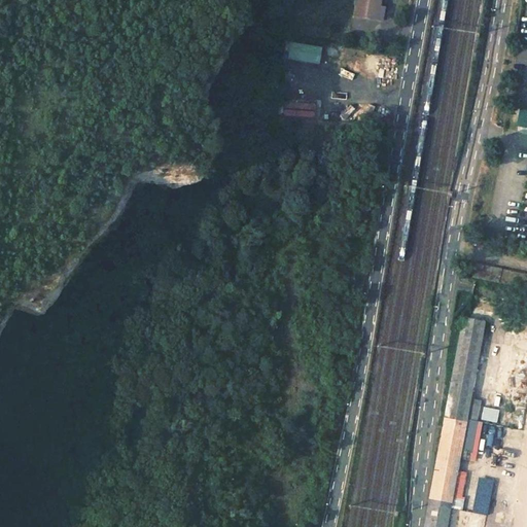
[(355,0),(353,16),(381,22),(383,9),(379,8),(380,0),(355,0)]
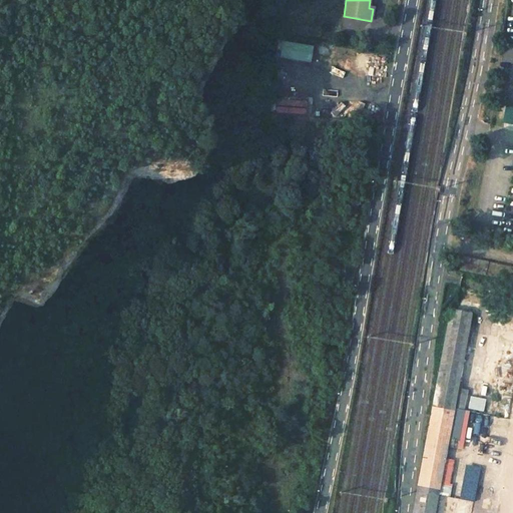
[(308,64),(312,47),(283,41),(279,57),(308,64)]
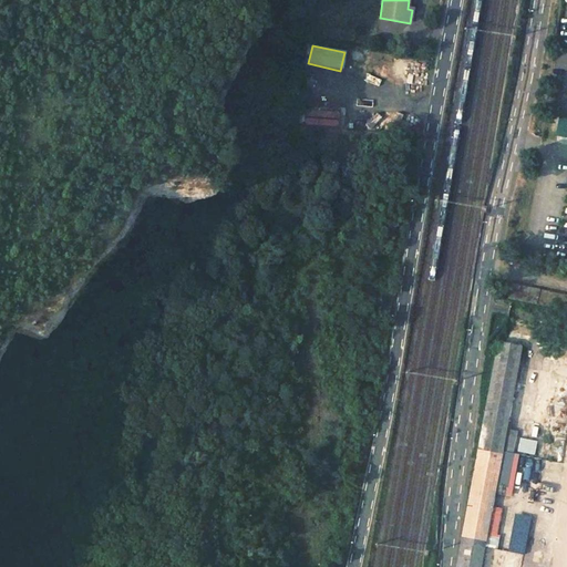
[(305,126),(337,126),(337,111),(305,111),(305,126)]
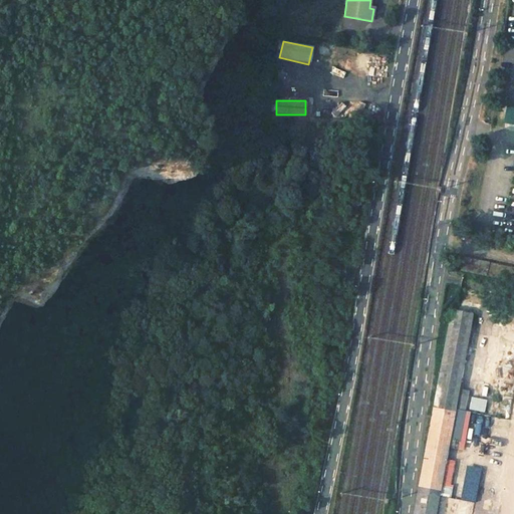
[(513,107),(507,106),(504,123),(513,124),(513,107)]
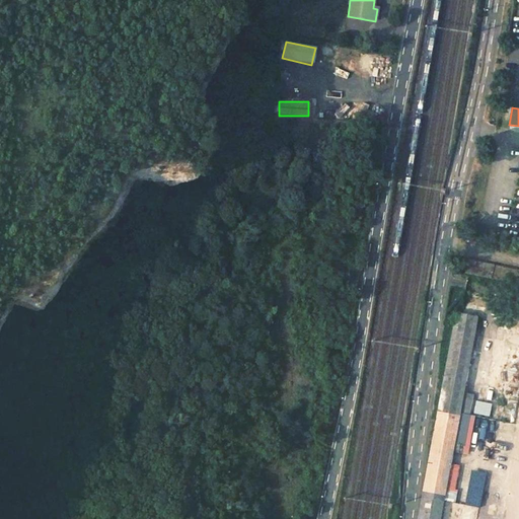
[(421,500),(417,518),(439,518),(444,518),(445,518),(448,508),(442,507),(451,451),(463,453),(470,416),(459,414),(476,317),(456,313),(437,418),(421,500)]
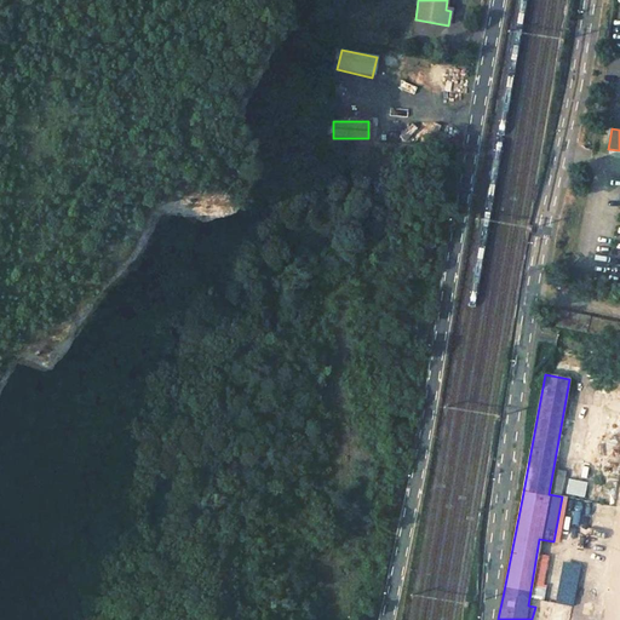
[(583,497),(586,481),(567,476),(564,493),(583,497)]
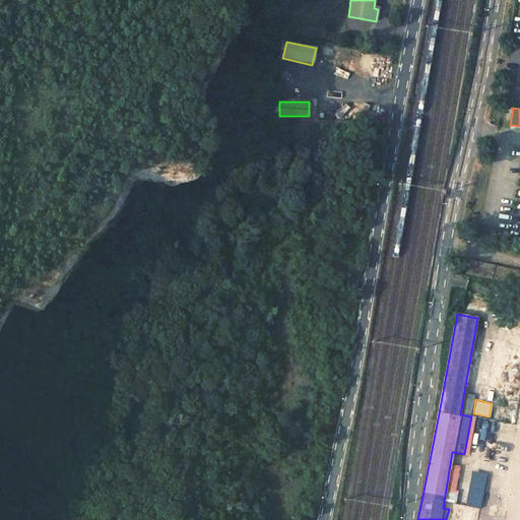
[(454,502),(459,466),(451,465),(446,501),(454,502)]
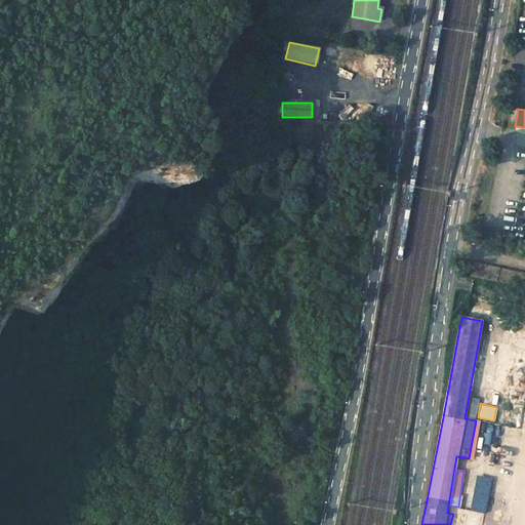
[(485,512),(488,478),(475,476),(471,511),(485,512)]
